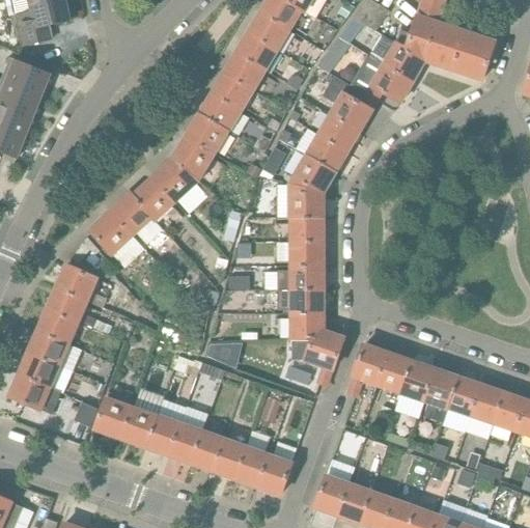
[(15,14),(22,44),(51,37),(48,24),(70,19),(65,0),(27,0),(30,10),(15,14)]
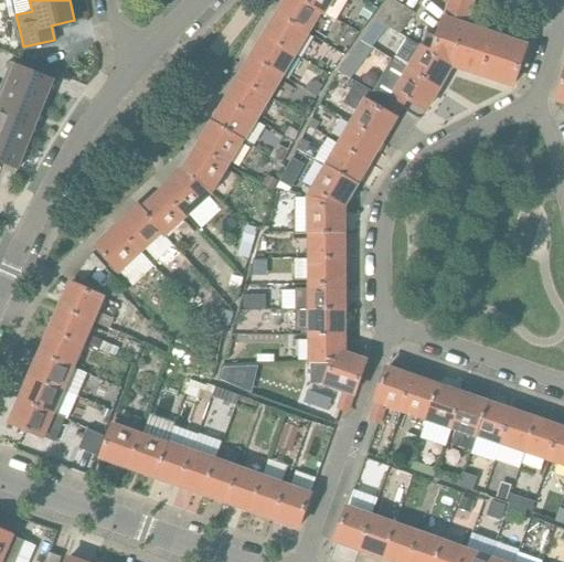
[(309,32),(320,12),(299,0),(284,0),(277,12),(309,32)]
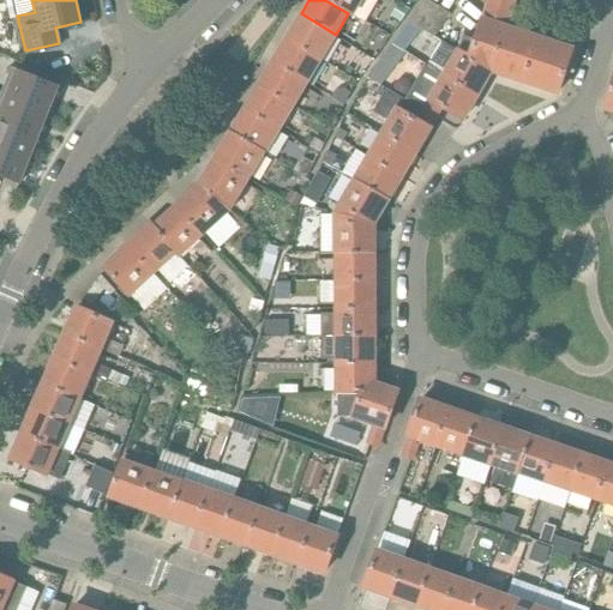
[(325,0),(348,13),(352,16),(360,0),(325,0)]
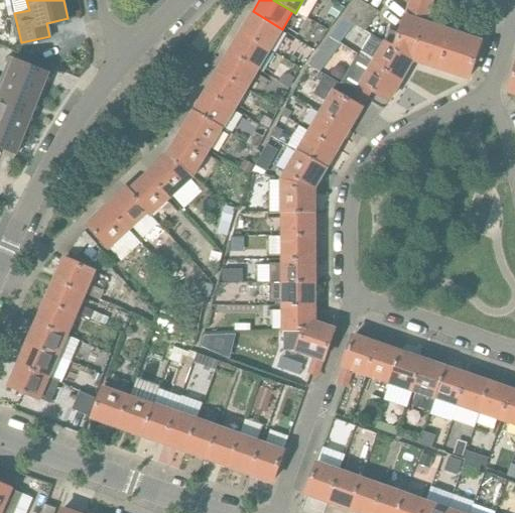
[(343,16),(364,30),(377,9),(362,0),(355,0),(343,16)]
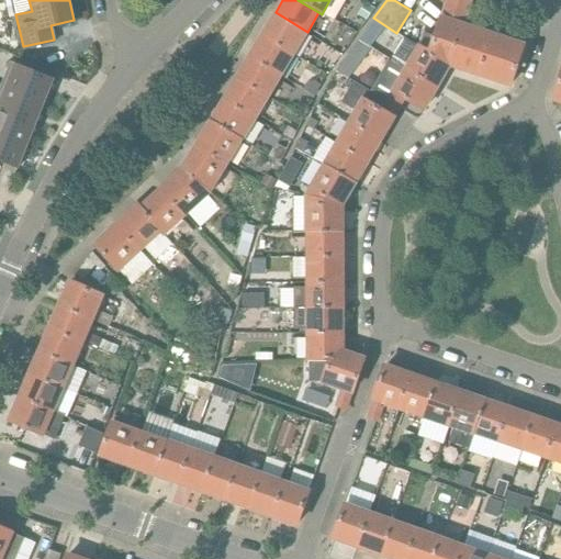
[(433,33),(428,47),(426,51),(448,63),(461,22),(469,0),(445,0),(440,13),(439,13),(433,33)]
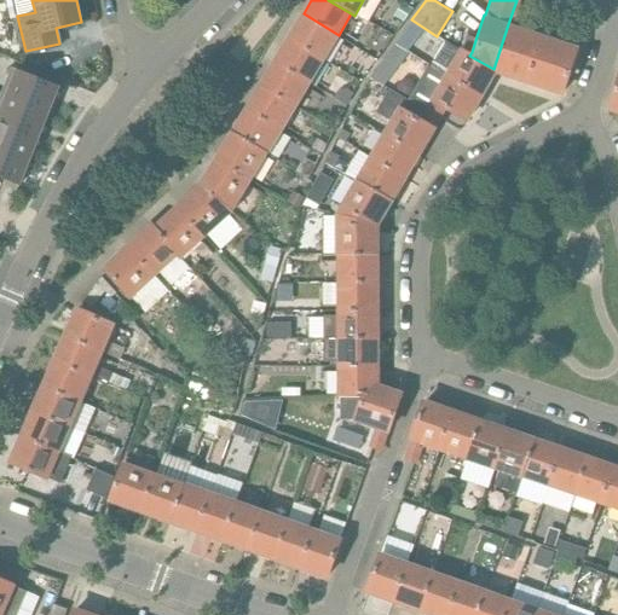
[(324,58),(339,35),(304,13),(289,38),(324,58)]
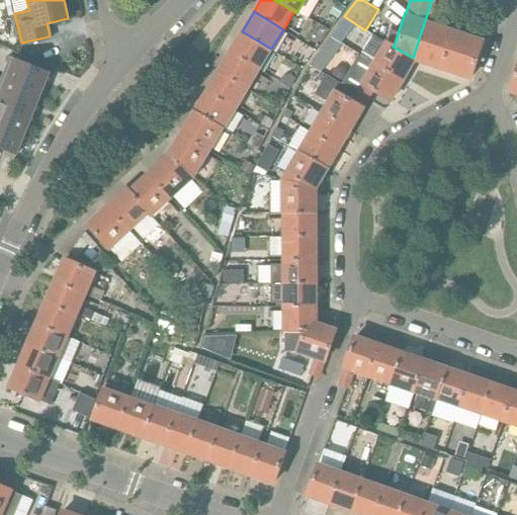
[(413,58),(441,67),(453,30),(425,20),(413,58)]
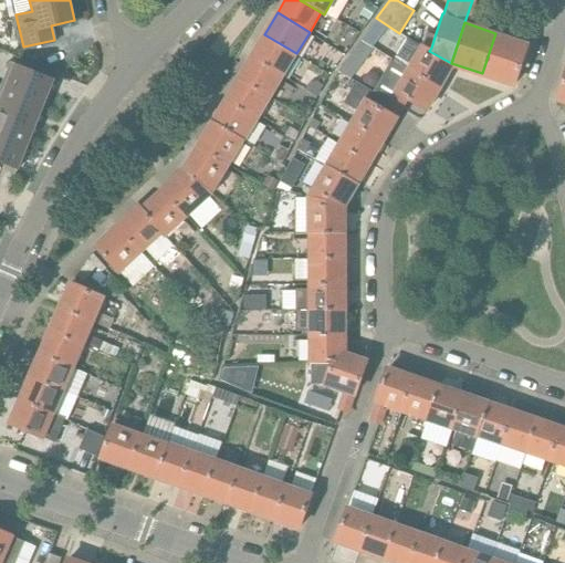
[(426,30),(421,43),(431,48),(436,33),(426,30)]
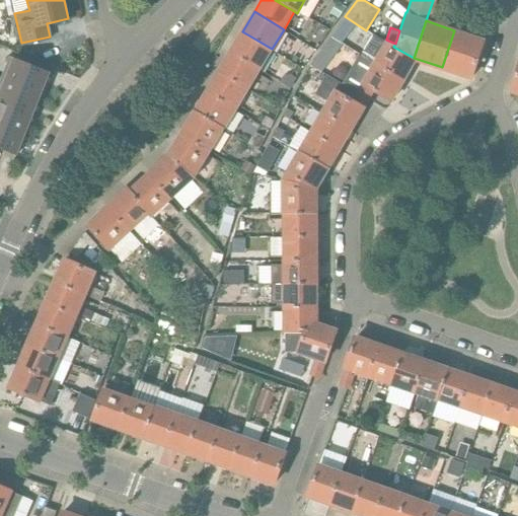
[(454,30),(442,67),(469,77),(483,40),(454,30)]
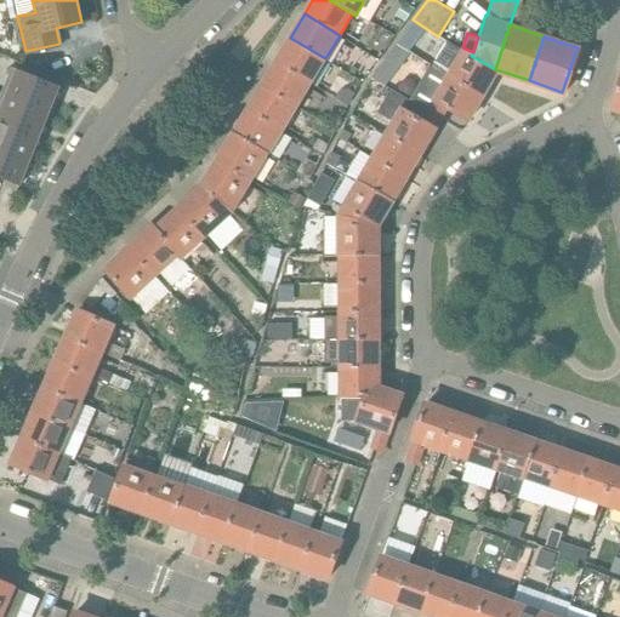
[(276,61),(311,83),(325,58),(290,38),(276,61)]
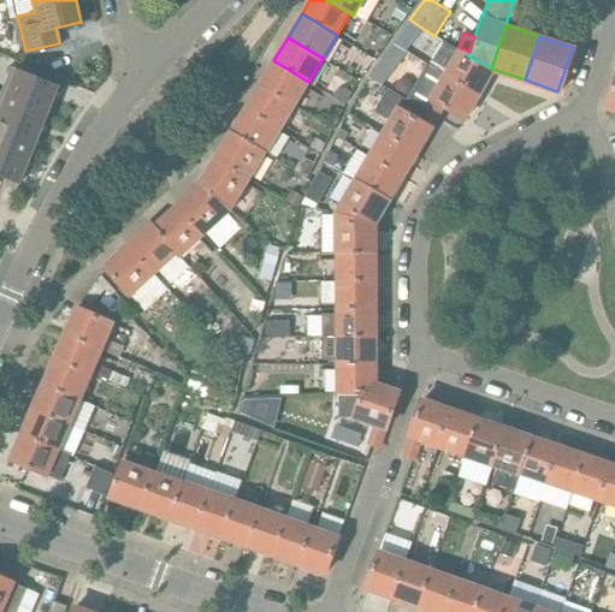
[(443,73),(478,93),(491,69),(467,55),(469,52),(459,47),(444,39),(432,60),(447,69),(443,73)]
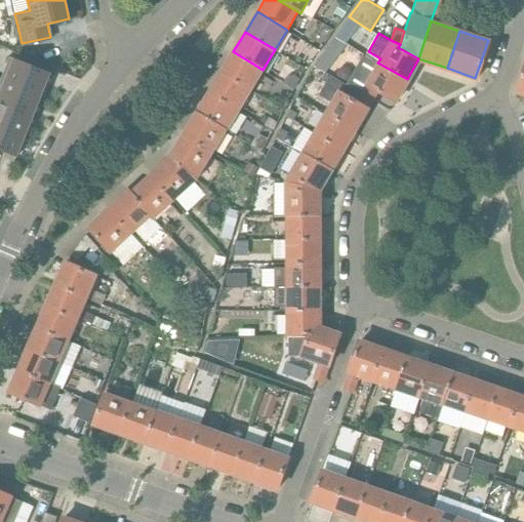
[(327,47),(338,53),(345,45),(347,43),(335,36),(334,37),(327,47)]
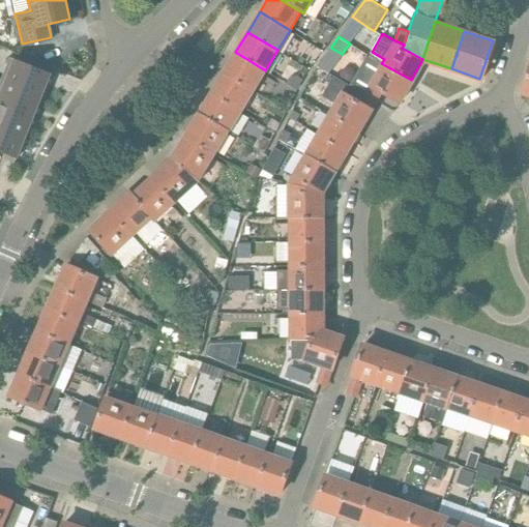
[(224,72),(254,90),(265,70),(235,52),(224,72)]
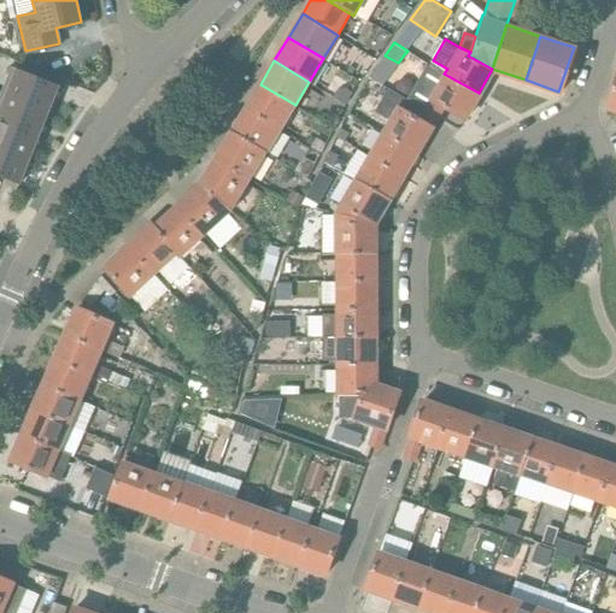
[(443,105),(464,117),(479,93),(444,74),(427,63),(408,98),(438,115),(443,105)]
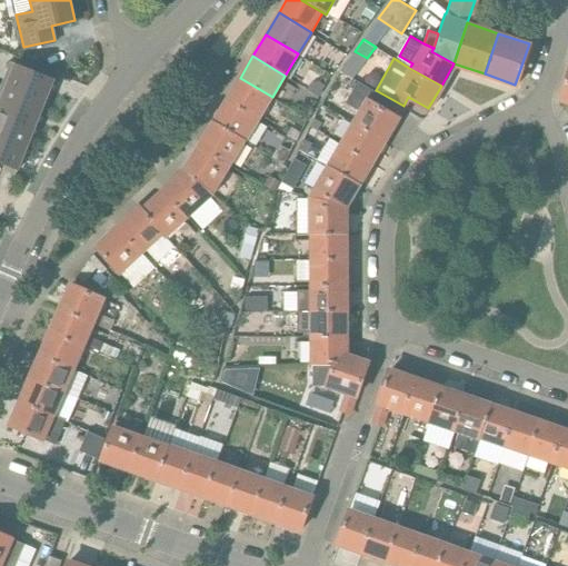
[(0,82),(45,101),(53,78),(9,60),(0,82)]
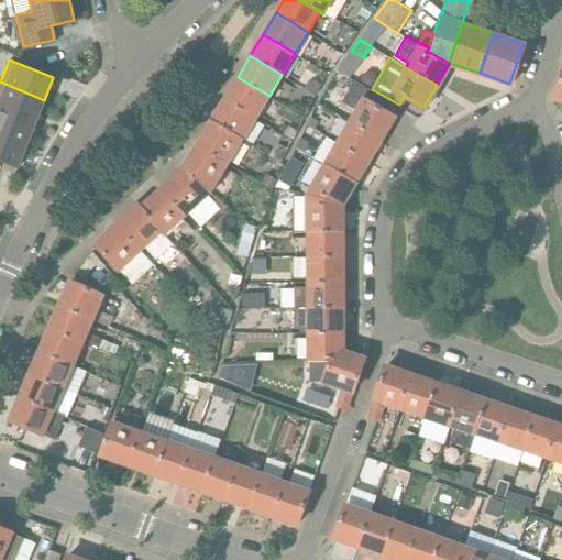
[(224,98),(256,117),(270,96),(238,77),(224,98)]
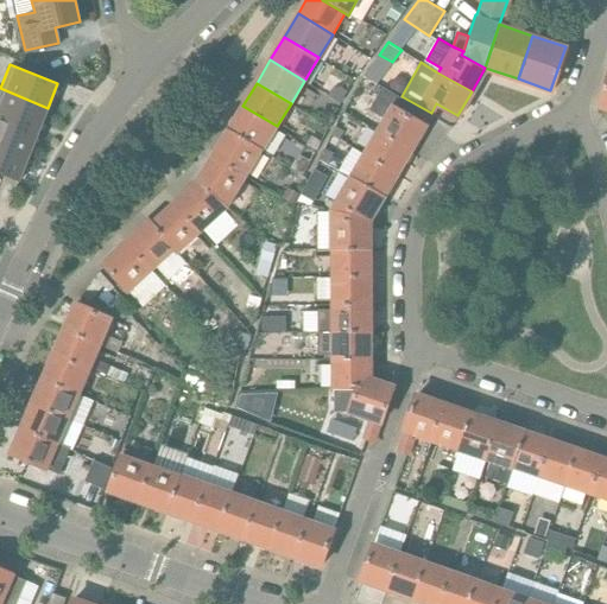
[(377,129),(411,148),(431,113),(402,96),(384,86),(370,109),(383,118),(377,129)]
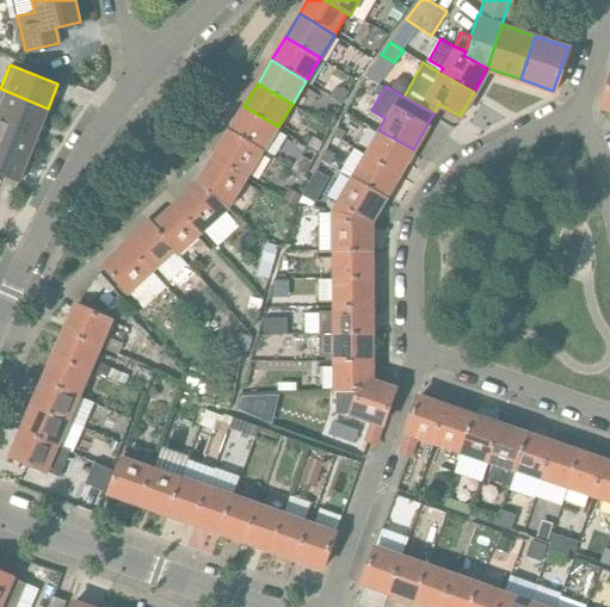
[(0,116),(38,132),(48,109),(0,88),(0,116)]
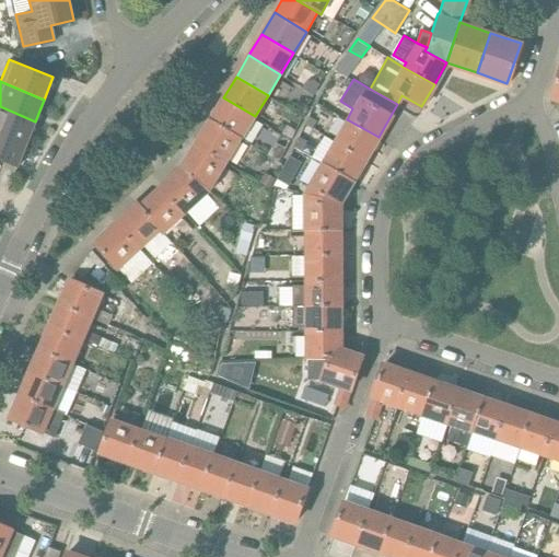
[(211,118),(242,137),(243,137),(255,116),(223,97),(211,118)]
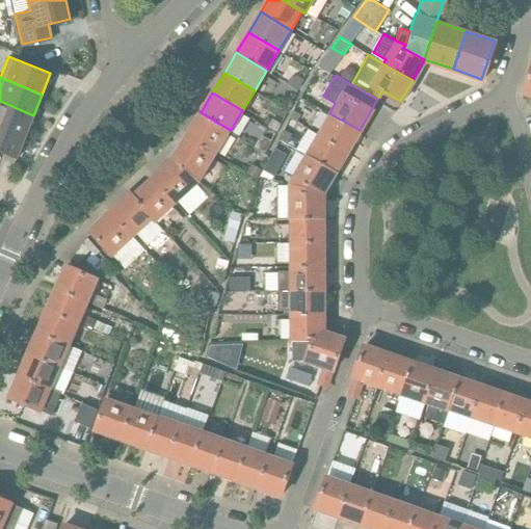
[(0,125),(25,136),(33,115),(0,101),(0,125)]
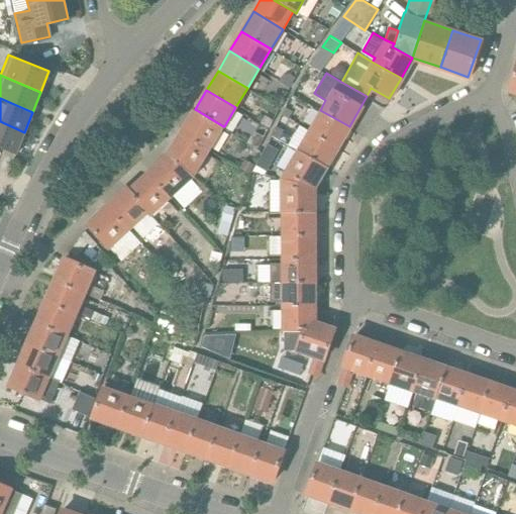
[(181,132),(209,149),(223,126),(195,109),(181,132)]
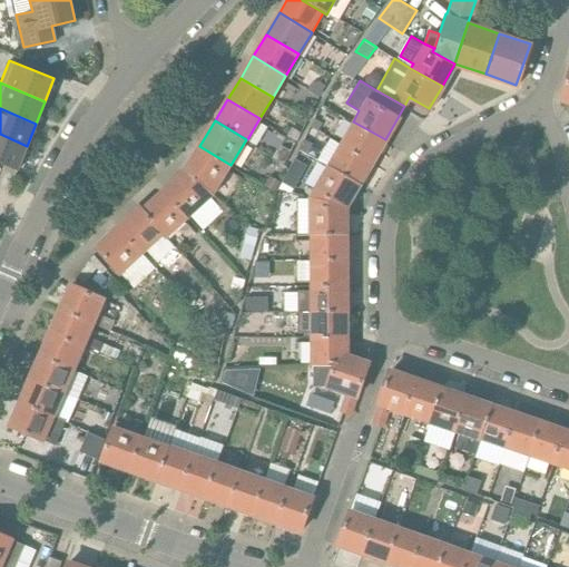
[(373,159),(385,139),(353,121),(341,142),(373,159)]
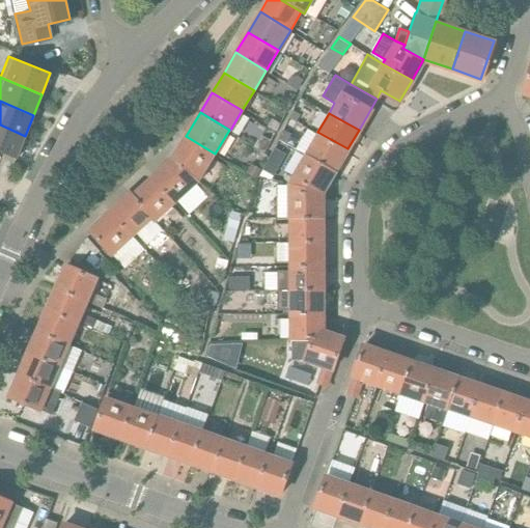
[(0,150),(15,158),(17,158),(20,149),(25,136),(0,124),(0,150)]
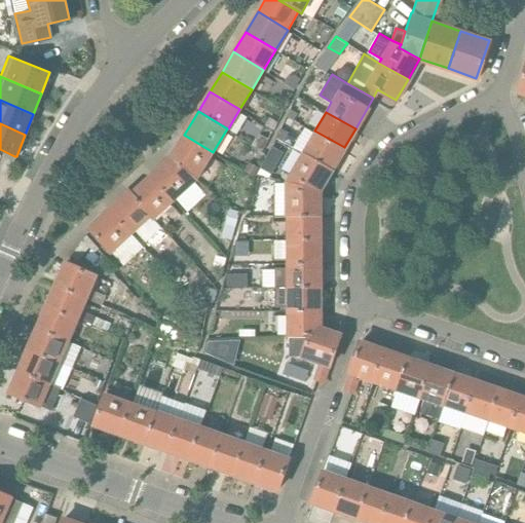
[(302,151),(333,169),(344,147),(314,131),(302,151)]
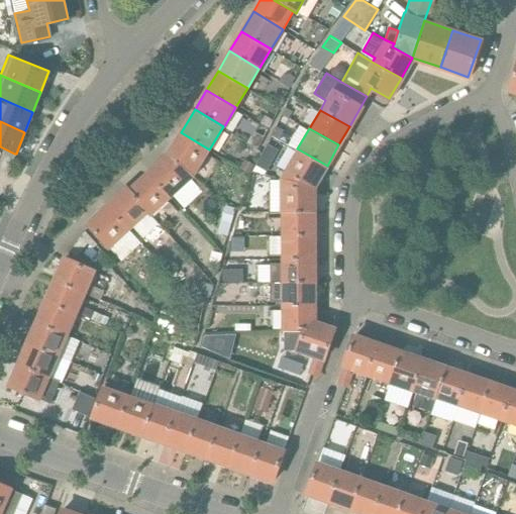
[(263,135),(253,130),(247,141),(258,147),(264,136),(263,135)]
